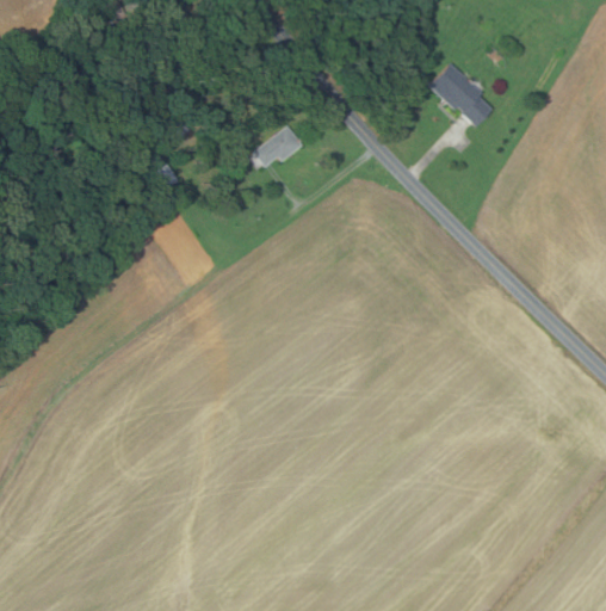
[(121,0),(131,14),(117,24),(107,10),(121,0)]
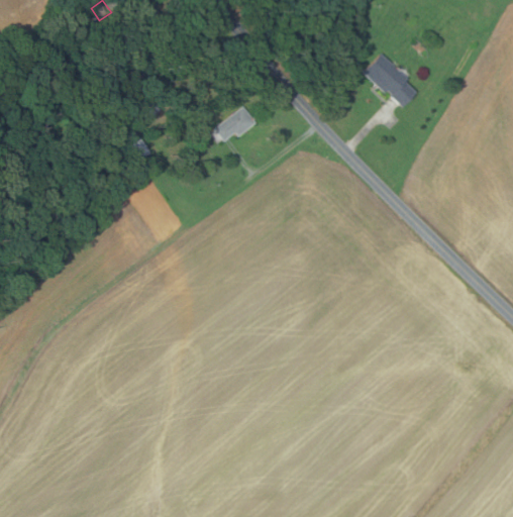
[(104,25),(108,32),(102,35),(98,28),(104,25)]
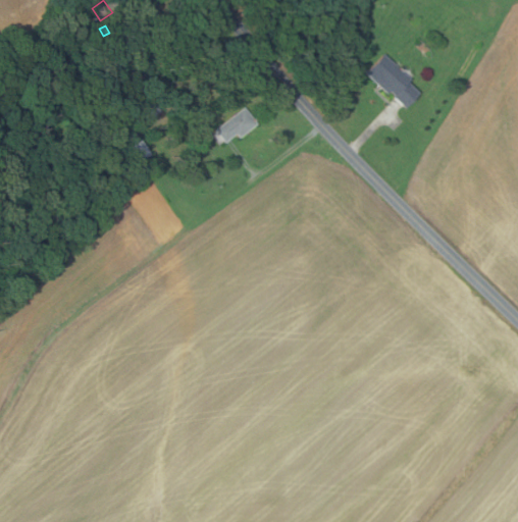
[(407,107),(391,91),(387,94),(367,73),(385,54),(412,80),(409,83),(420,93),(407,107)]
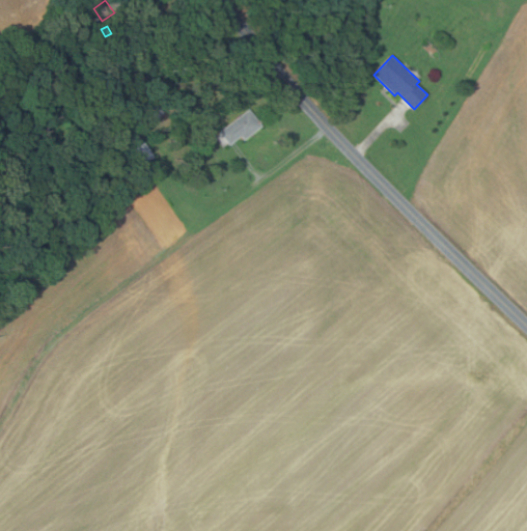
[(230,144),(220,132),(250,109),(264,126),(244,140),(241,136),(230,144)]
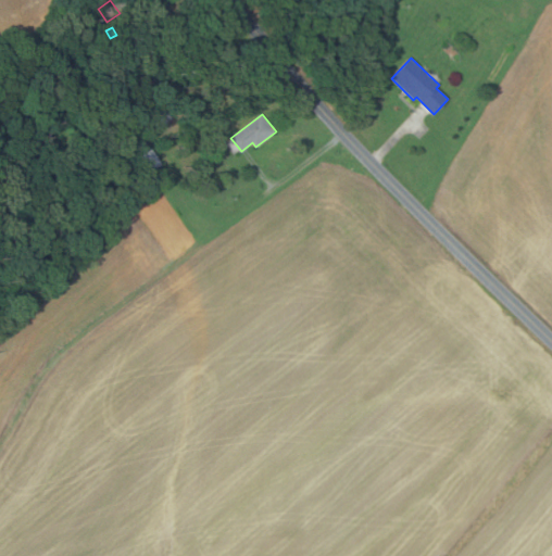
[(146,137),(152,147),(142,153),(136,144),(146,137)]
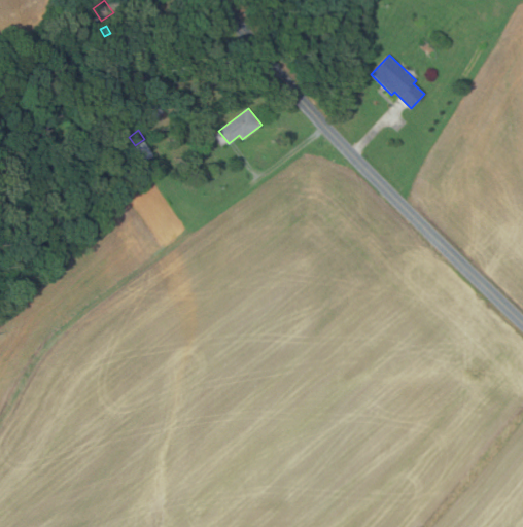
[(142,164),(133,149),(145,141),(154,155),(142,164)]
